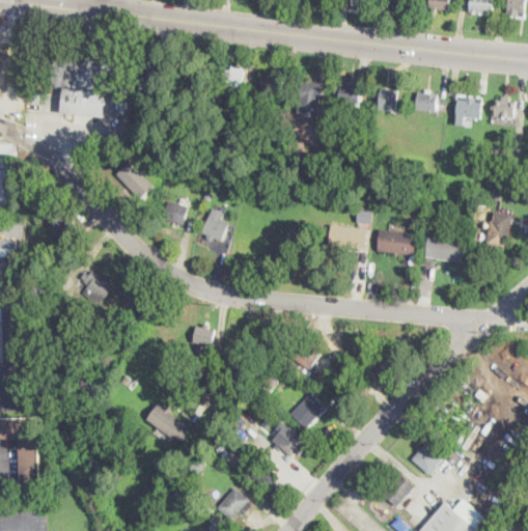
[(427,0),(448,0),(447,9),(427,7),(427,0)]
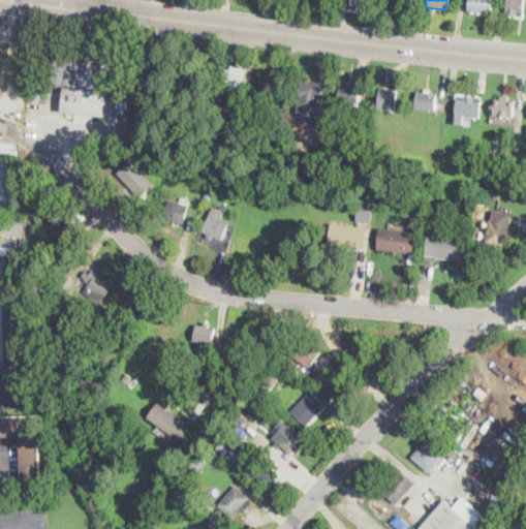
[(490,0),(489,13),(466,10),(467,0),(490,0)]
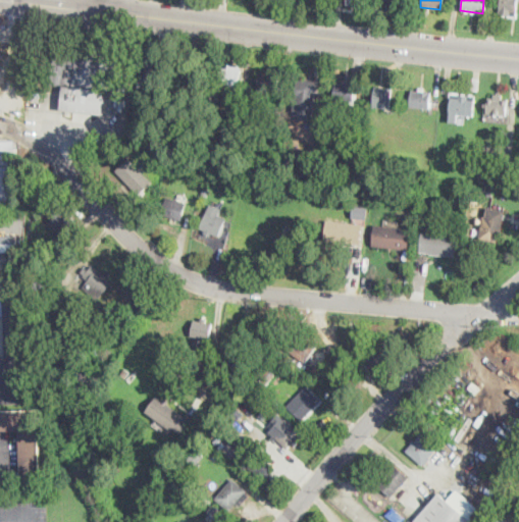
[(515,0),(514,17),(498,16),(499,0),(515,0)]
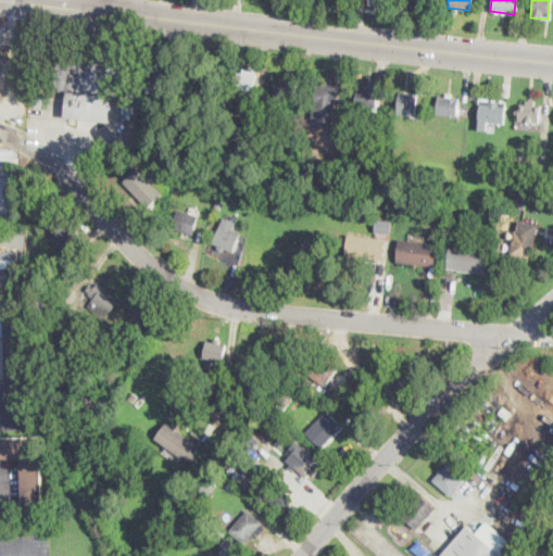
[(123,91),(123,93),(113,92),(110,123),(62,117),(65,92),(52,90),(55,58),(124,65),(123,91)]
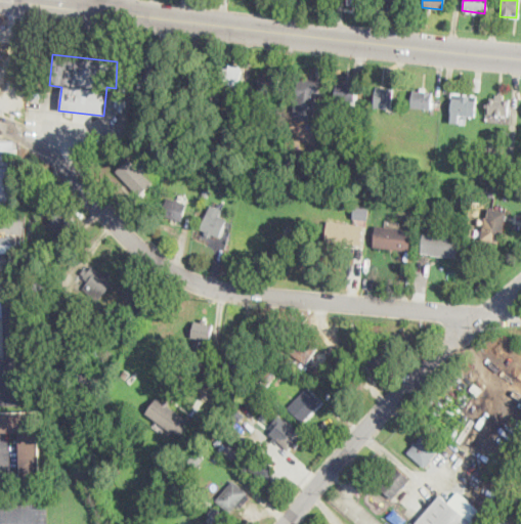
[(201,80),(200,86),(180,85),(181,80),(183,64),(203,68),(201,80)]
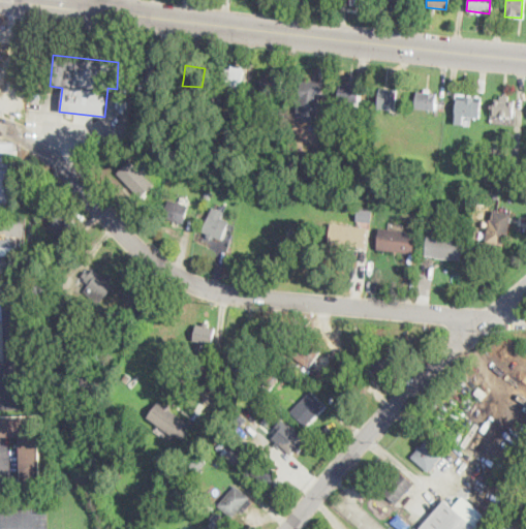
[(235,67),(235,69),(242,70),(241,80),(243,80),(241,97),(221,96),(222,86),(213,85),(215,67),(229,68),(229,66),(235,67)]
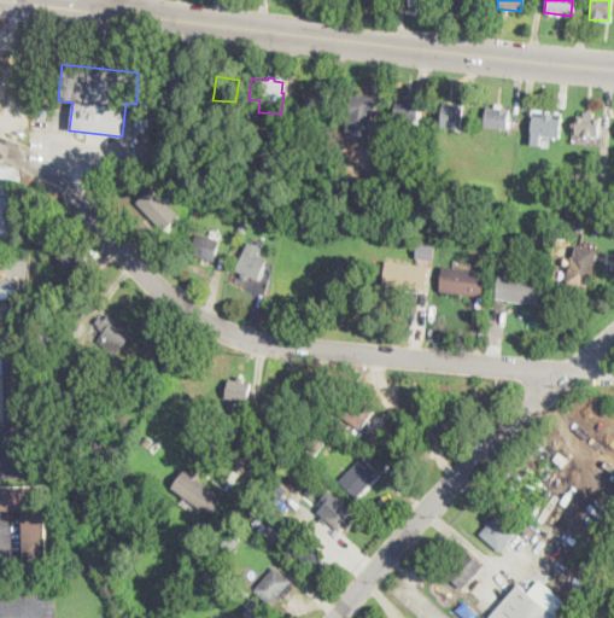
[(320,85),(320,88),(329,89),(326,108),(303,104),(305,86),(313,86),(314,83),(320,85)]
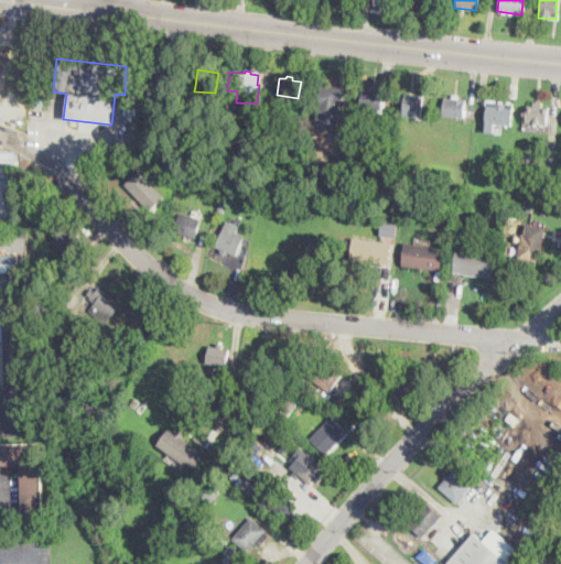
[(340,94),(338,100),(337,100),(336,111),(338,111),(337,120),(335,119),(334,129),(313,127),(317,84),(341,87),(340,94)]
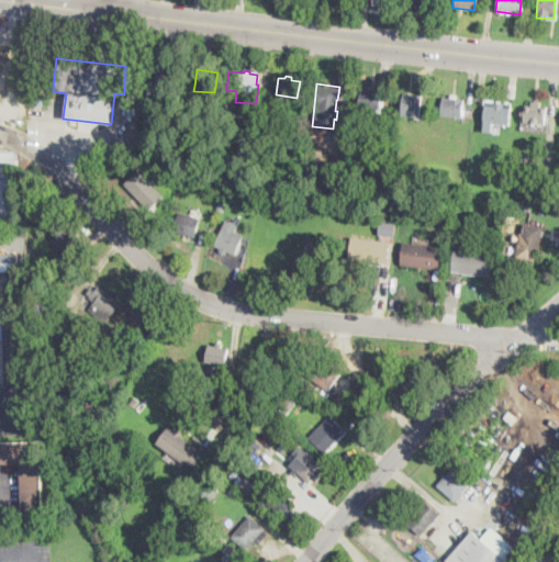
[(513,96),(513,99),(505,98),(506,85),(514,85),(513,96)]
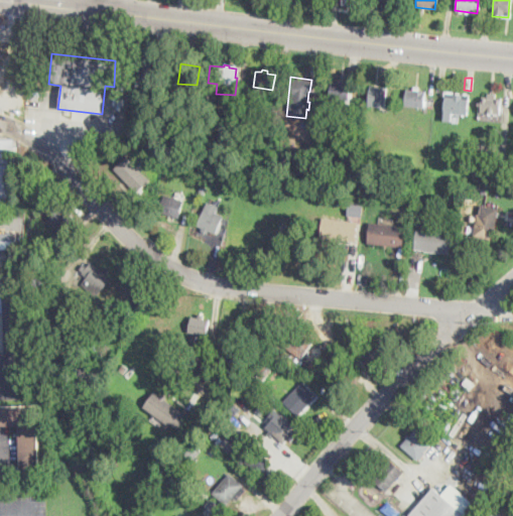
[(350,98),(349,108),(344,107),(344,100),(329,98),(331,83),(351,85),(350,98)]
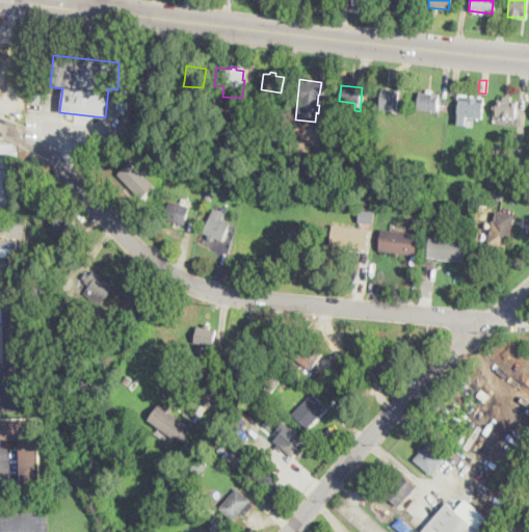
[(396,109),(396,110),(378,109),(380,89),(397,91),(396,109)]
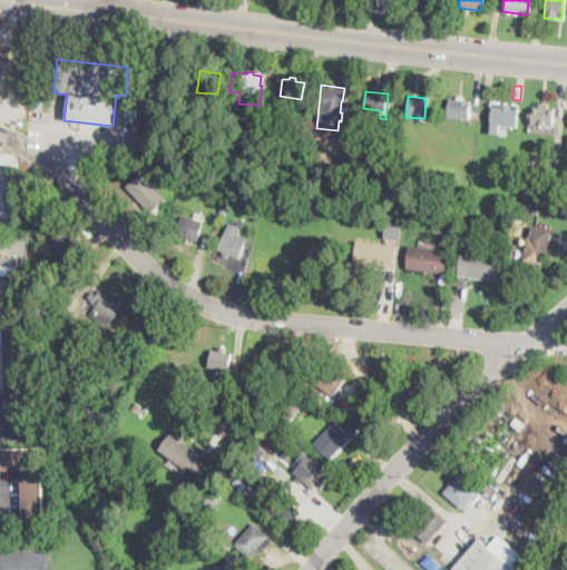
[(468,117),(467,118),(447,117),(448,99),(469,100),(468,117)]
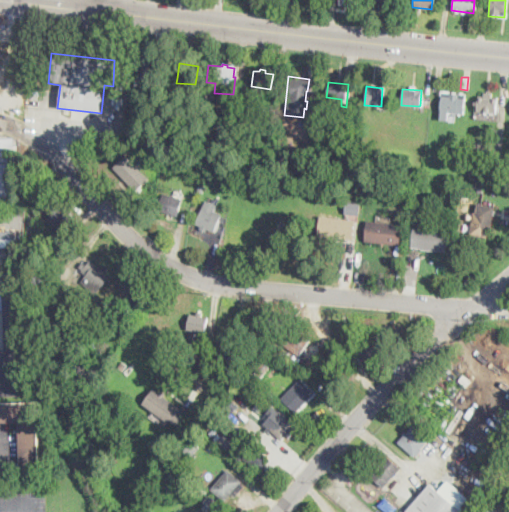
[(463,93),(462,98),(462,113),(446,113),(446,120),(438,120),(439,112),(440,92),(463,93)]
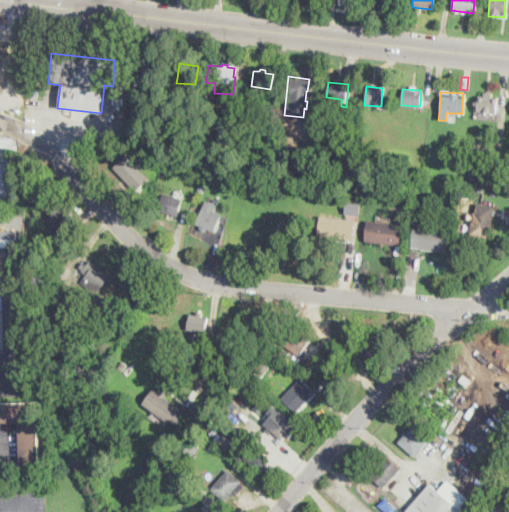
[(495,97),(494,114),(475,112),(476,96),(481,97),(482,92),(490,93),(490,96),(495,97)]
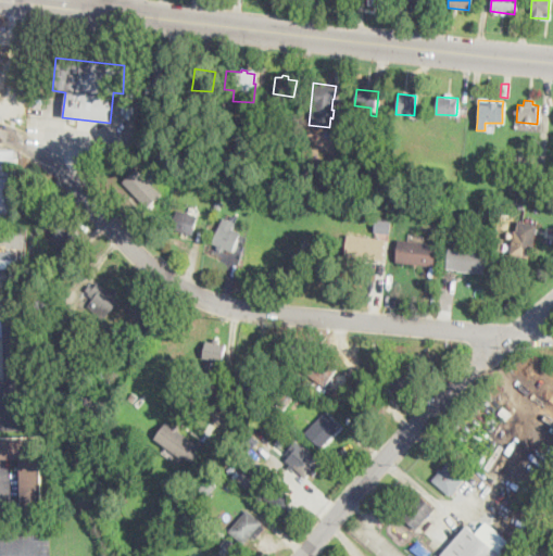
[(255,128),(254,136),(246,135),(247,127),(255,128)]
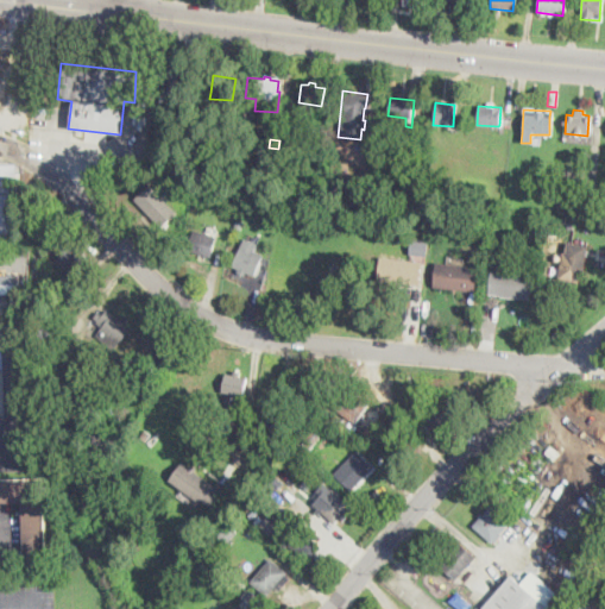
[(0,164),(13,164),(13,169),(20,169),(20,176),(13,176),(13,181),(14,181),(16,237),(0,237),(0,164)]
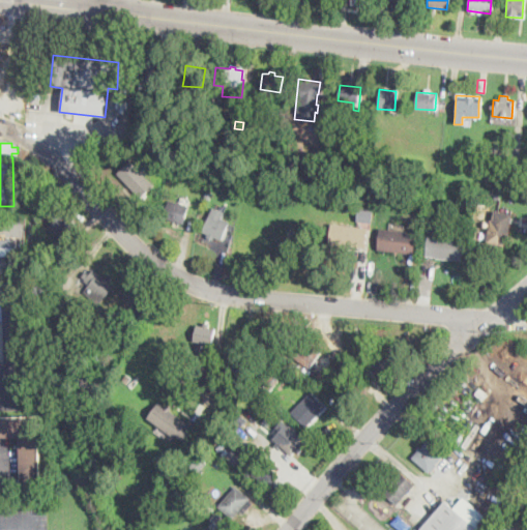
[(151,185),(138,198),(115,174),(127,162),(151,185)]
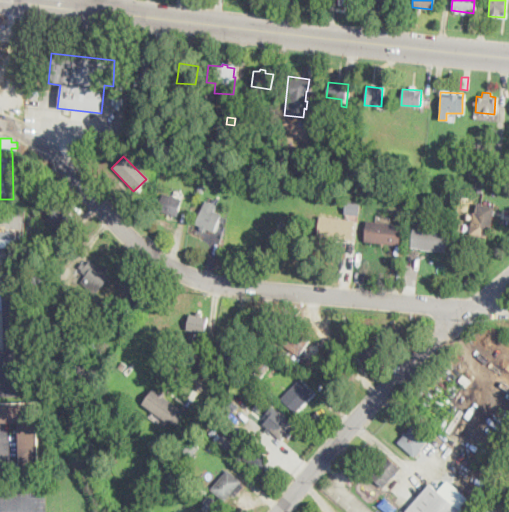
[(191,159),(188,173),(181,171),(183,162),(179,161),(180,156),(191,158),(191,159)]
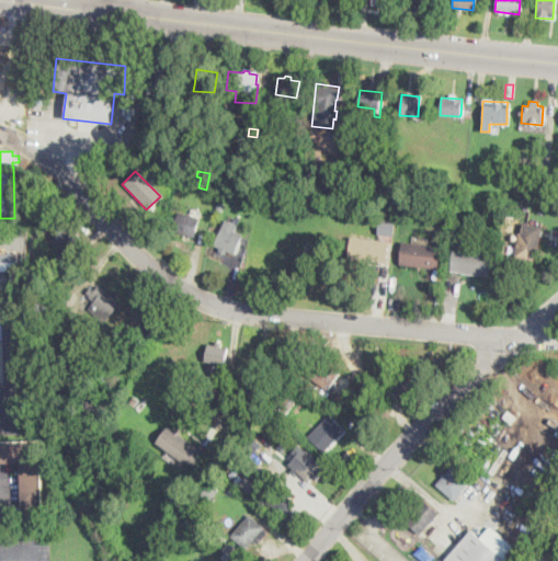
[(227,181),(236,183),(234,194),(219,191),(221,180),(227,181)]
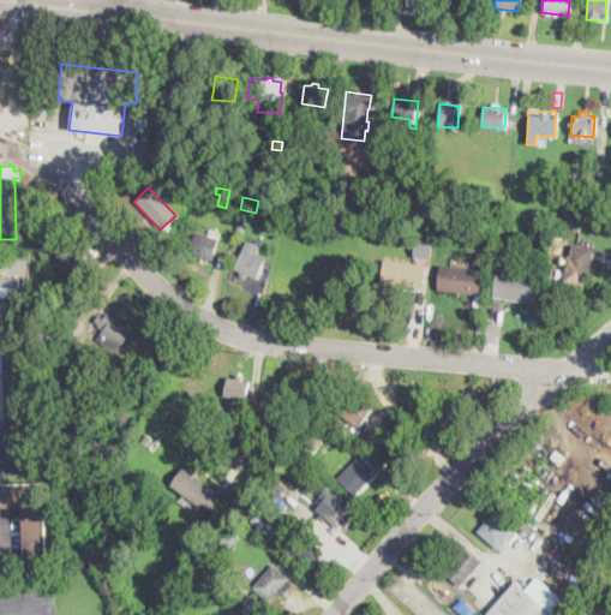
[(275,203),(273,209),(261,207),(262,199),(275,203)]
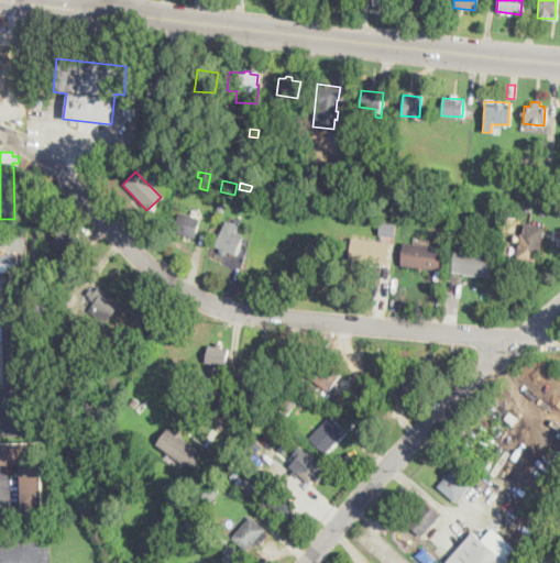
[(195,223),(193,236),(172,232),(176,212),(197,217),(195,223)]
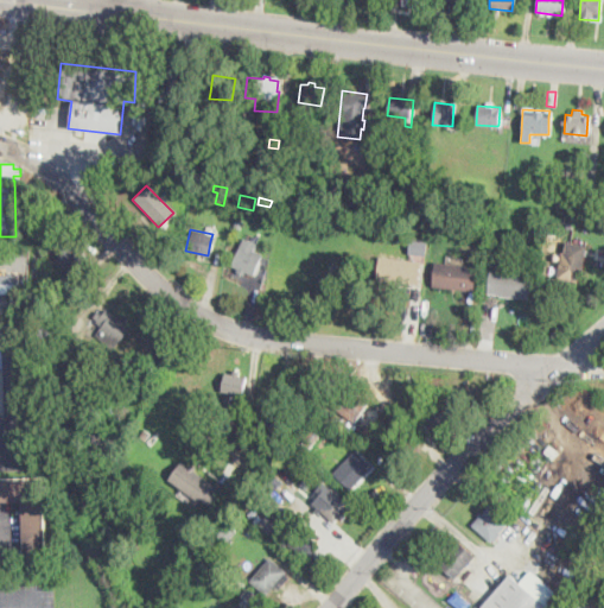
[(260,255),(252,274),(243,271),(241,274),(235,271),(236,268),(230,266),(242,238),(254,242),(250,251),(260,255)]
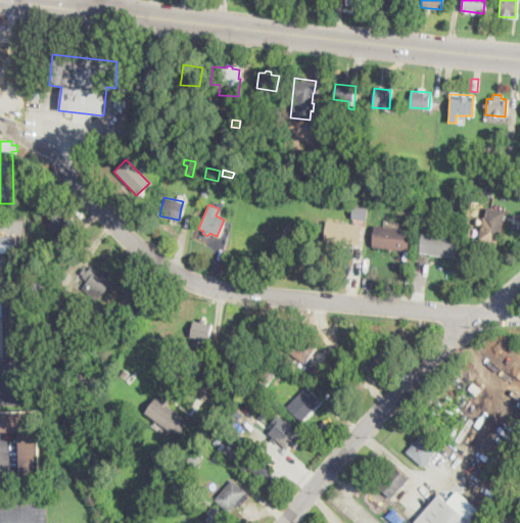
[(366,206),(364,219),(349,217),(351,204),(366,206)]
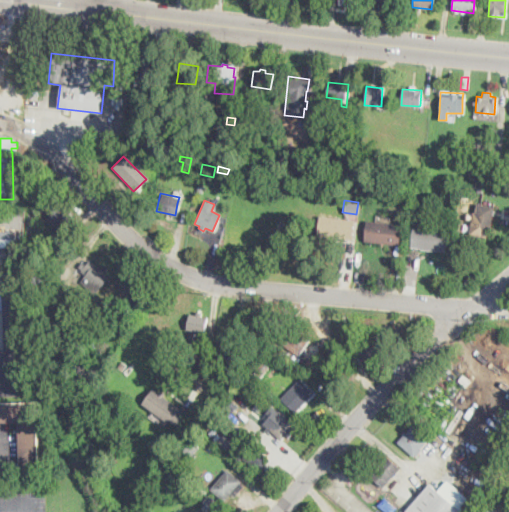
[(492,212),(491,214),(488,238),(469,235),(472,212),(473,212),(475,203),(493,206),(492,212)]
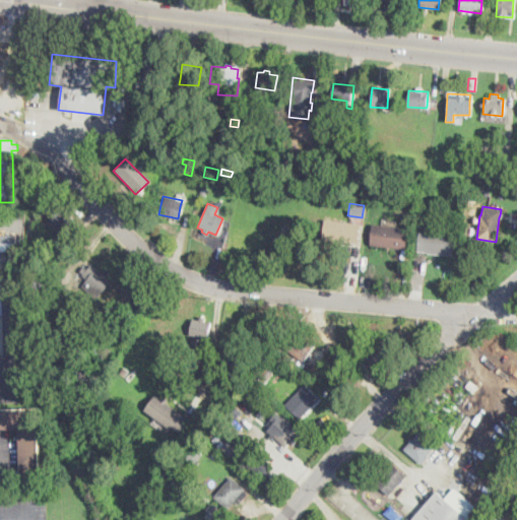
[(359,228),(357,244),(321,239),(323,219),(359,224),(359,228)]
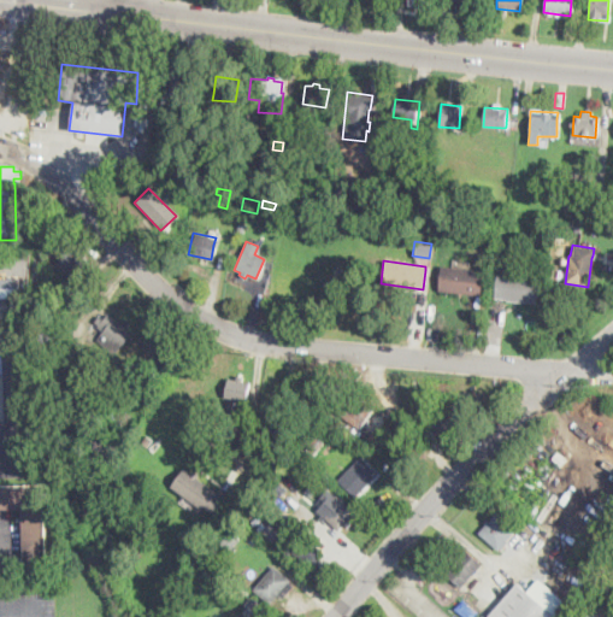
[(481,280),(479,294),(437,291),(438,269),(440,268),(482,271),(481,280)]
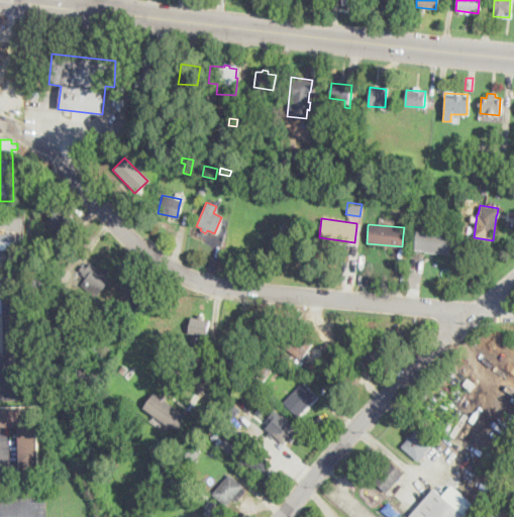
[(449,252),(412,249),(414,231),(450,234),(449,252)]
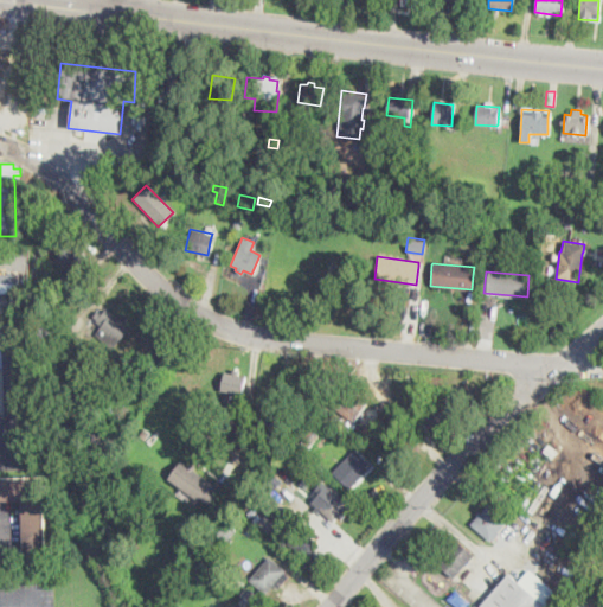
[(104,308),(116,317),(120,313),(126,318),(123,321),(129,325),(110,349),(92,334),(100,326),(94,323),(96,320),(91,317),(96,311),(101,313),(104,308)]
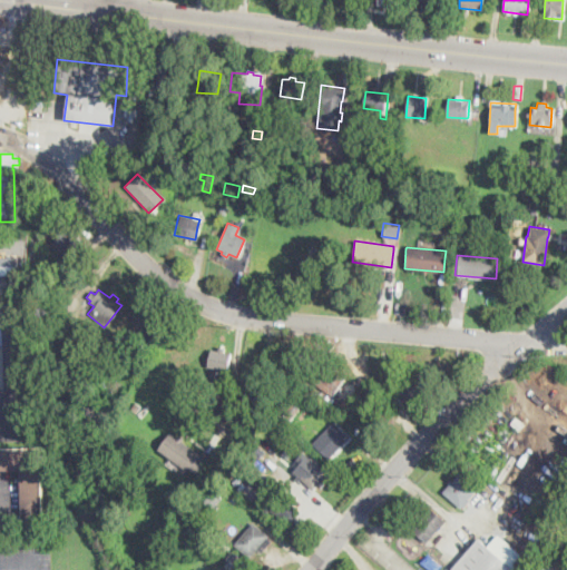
[(67,316),(58,328),(51,323),(54,321),(61,311),(67,316)]
